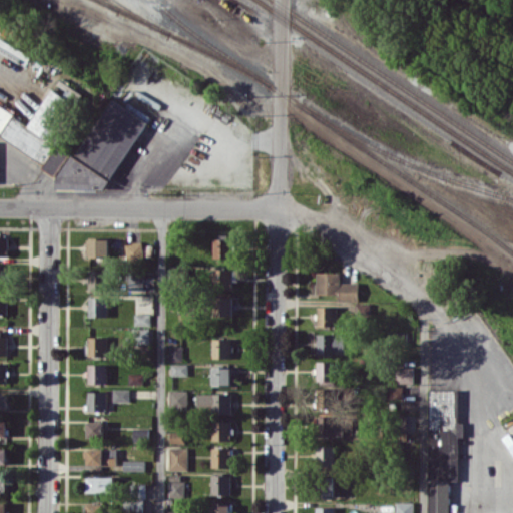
[(105,188),(146,125),(146,114),(128,103),(126,106),(112,98),(77,154),(57,141),(57,130),(64,119),(64,117),(81,91),(60,78),(30,125),(0,105),(0,134),(44,163),(47,163),(44,168),(58,177),(58,188),(105,188)]
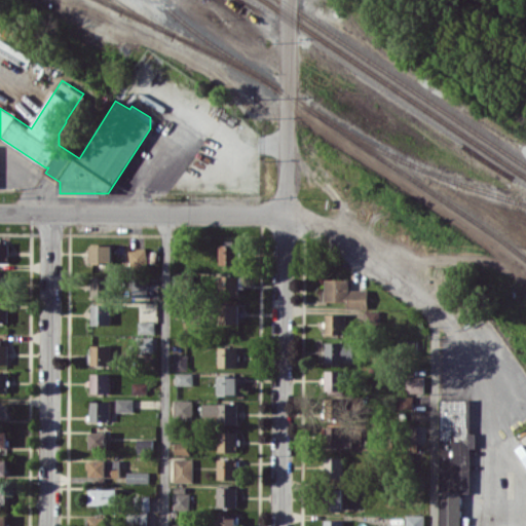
[(0,262),(9,262),(8,242),(0,241),(0,262)]
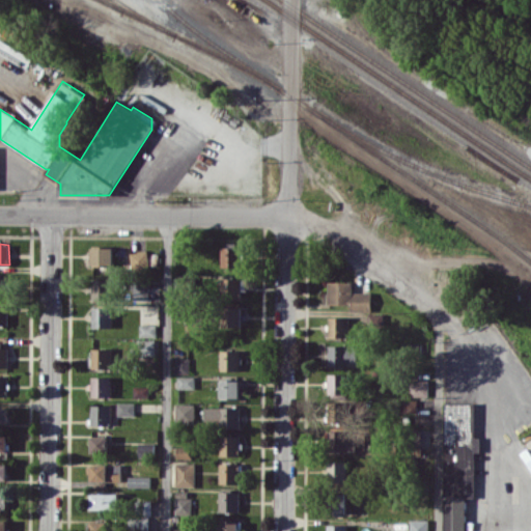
[(114,247),(92,247),(92,266),(114,266),(114,247)]
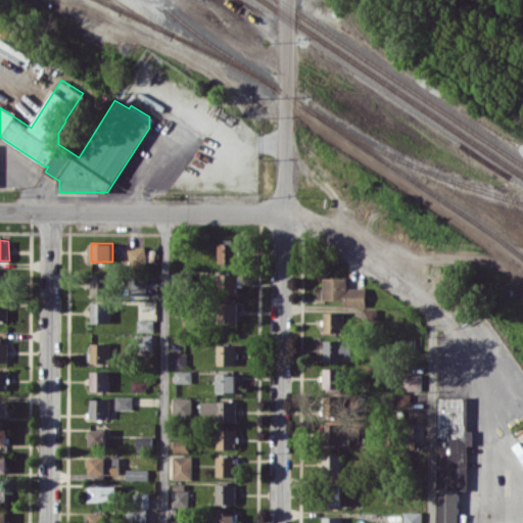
[(219,263),(238,263),(238,243),(219,243),(219,263)]
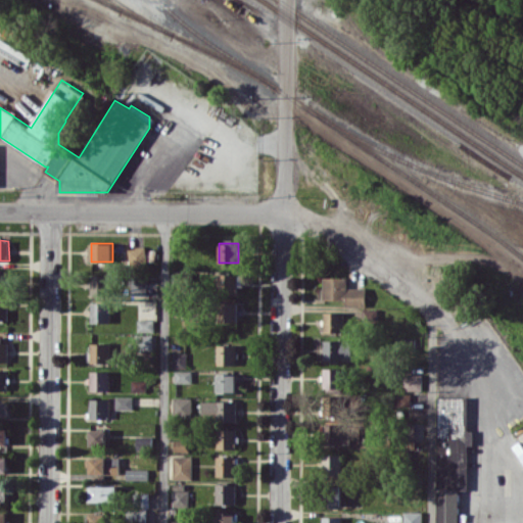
[(130,248),(131,264),(147,263),(146,247),(130,248)]
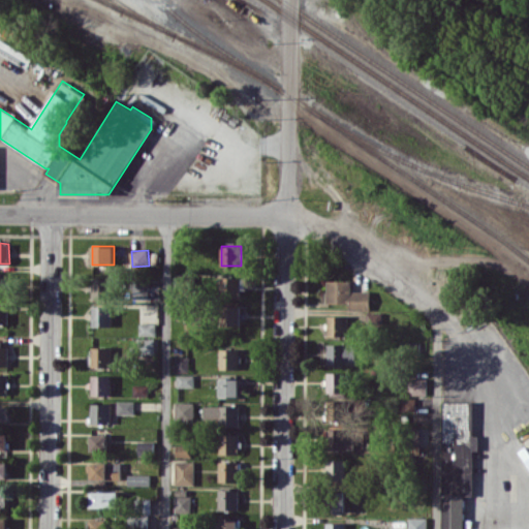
[(8,275),(0,275),(0,294),(8,294),(8,275)]
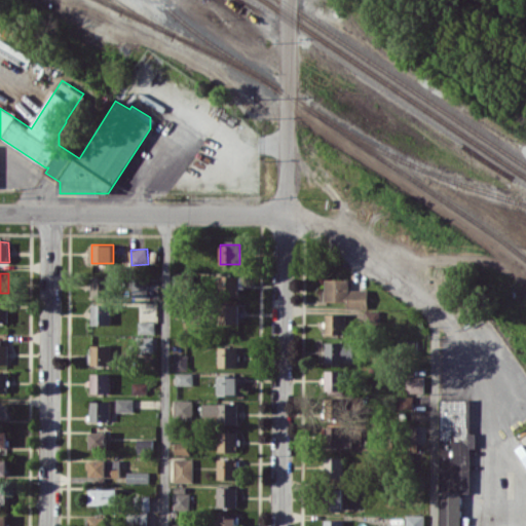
[(243,275),(219,276),(219,293),(243,293),(243,275)]
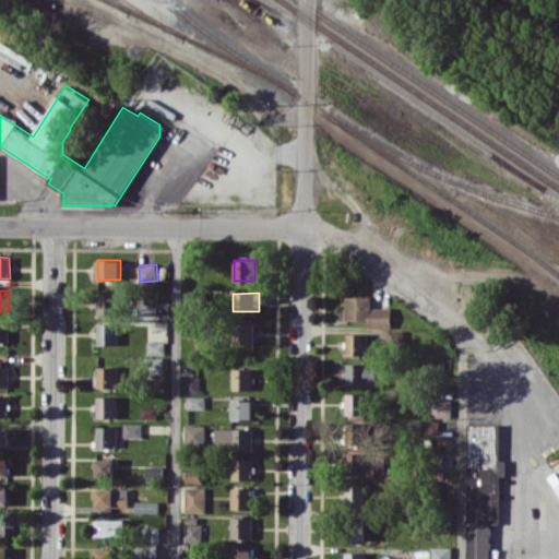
[(119,314),(119,294),(97,294),(97,314),(119,314)]
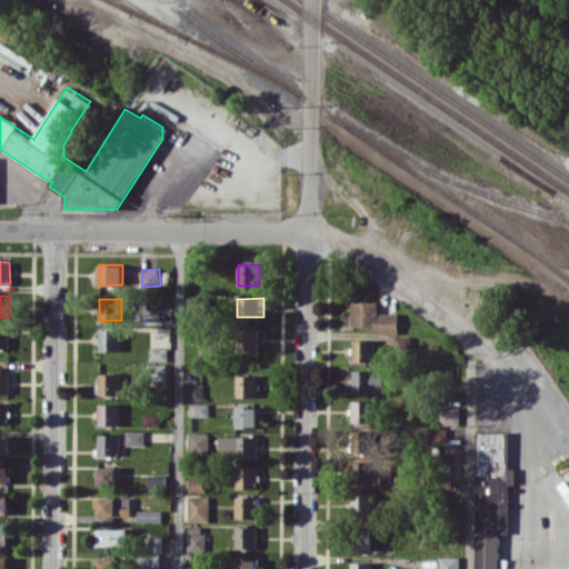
[(160,321),(159,299),(141,300),(142,321),(160,321)]
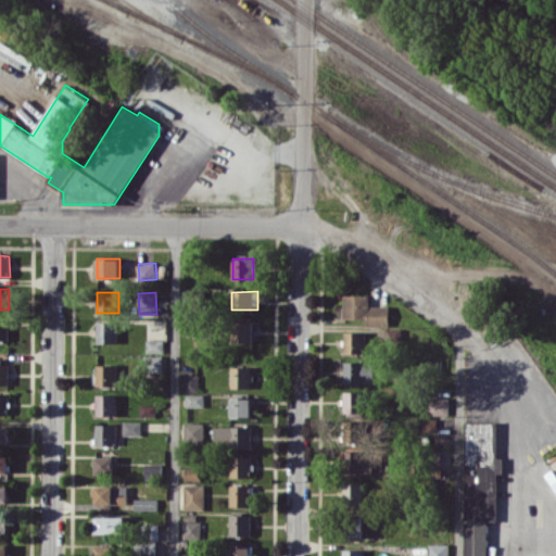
[(390,326),(389,305),(370,306),(369,295),(344,295),(344,318),(366,318),(366,326),(390,326)]
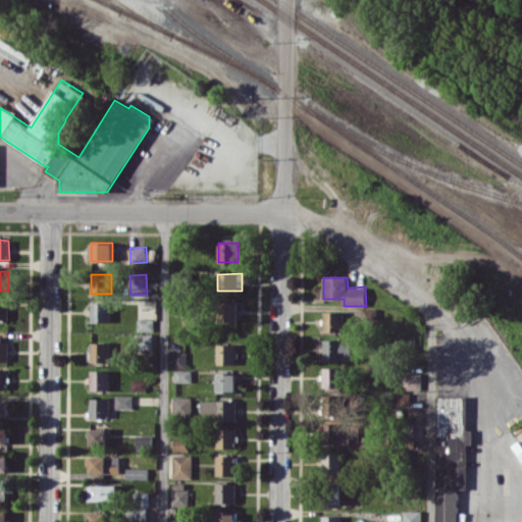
[(0,319),(8,319),(8,300),(0,300),(0,319)]
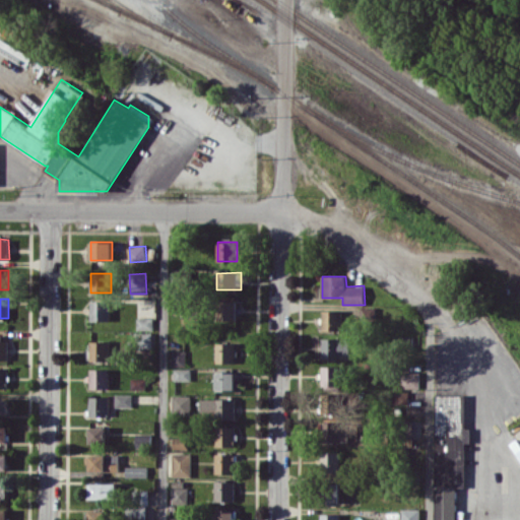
[(236,301),(216,300),(216,320),(236,320),(236,301)]
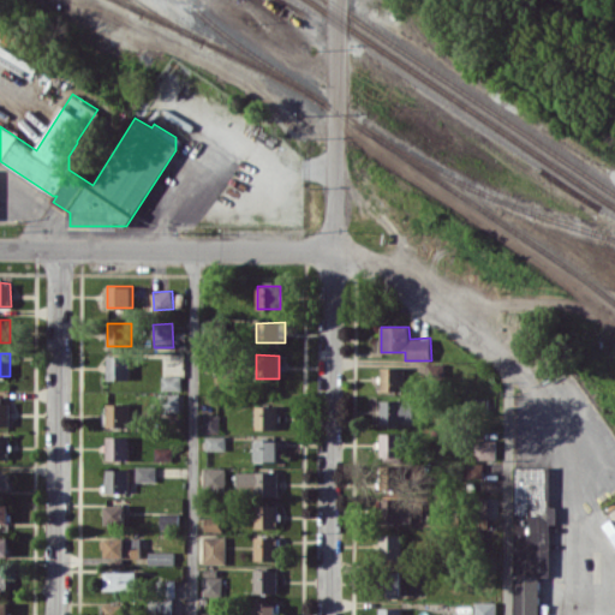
[(107,380),(130,378),(130,356),(107,357),(107,380)]
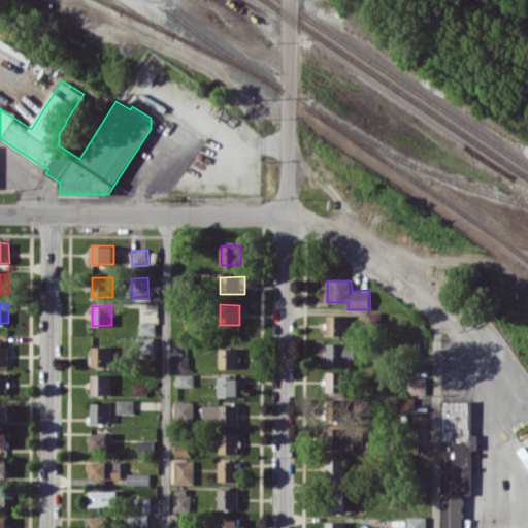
[(348,315),(327,316),(328,335),(348,335),(348,315)]
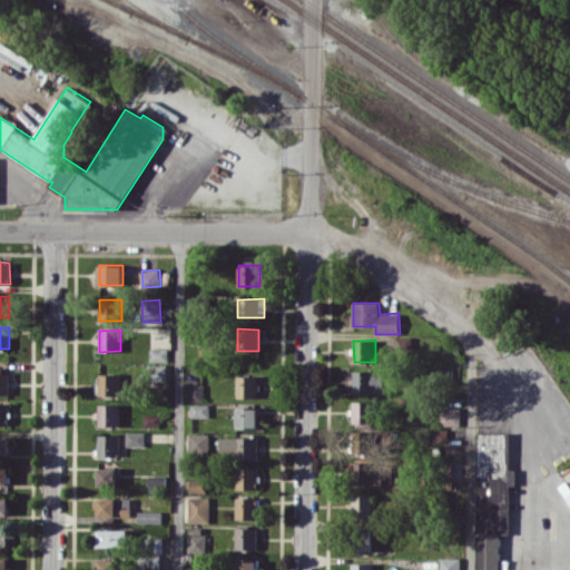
[(168,362),(168,349),(150,349),(150,362),(168,362)]
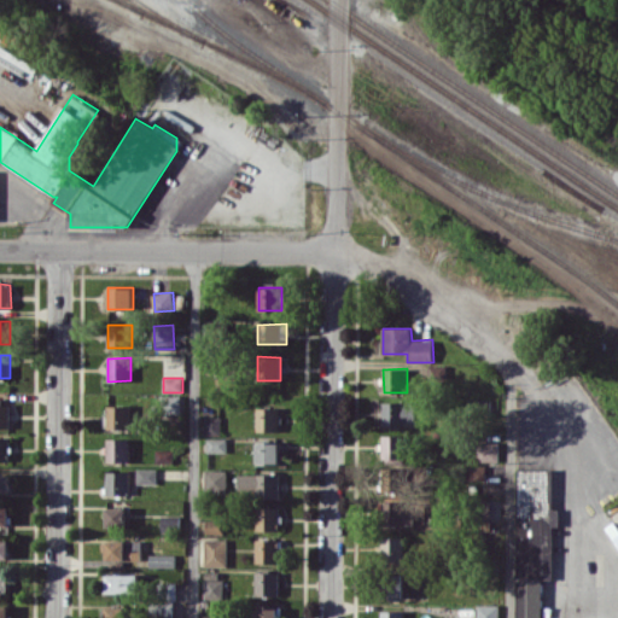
[(383,425),(417,426),(417,402),(383,402),(383,425)]
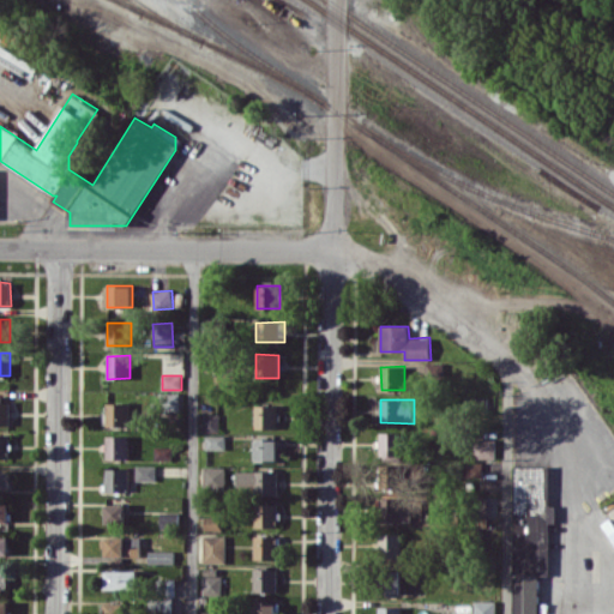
[(0,425),(10,425),(10,402),(0,402),(0,425)]
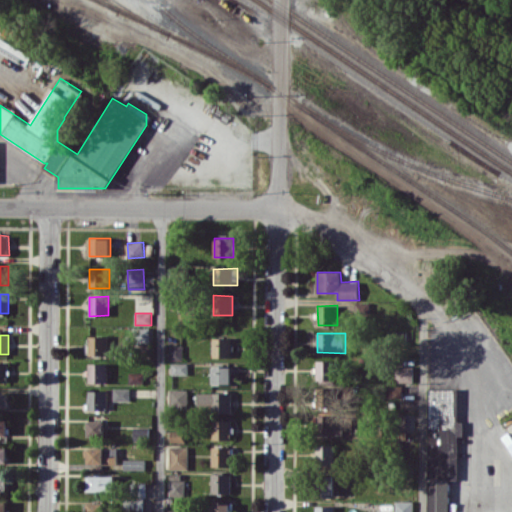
[(107,355),(108,335),(89,335),(89,355),(107,355)]
